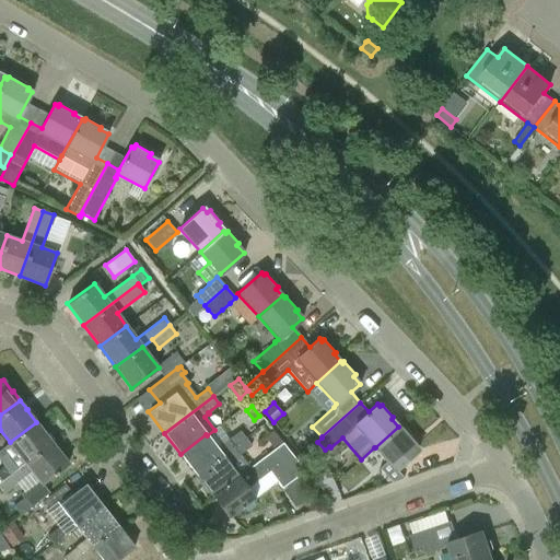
[(36,422),(10,442),(10,443),(0,451),(0,454),(8,464),(0,469),(0,482),(53,442),(45,432),(45,433),(36,422)]
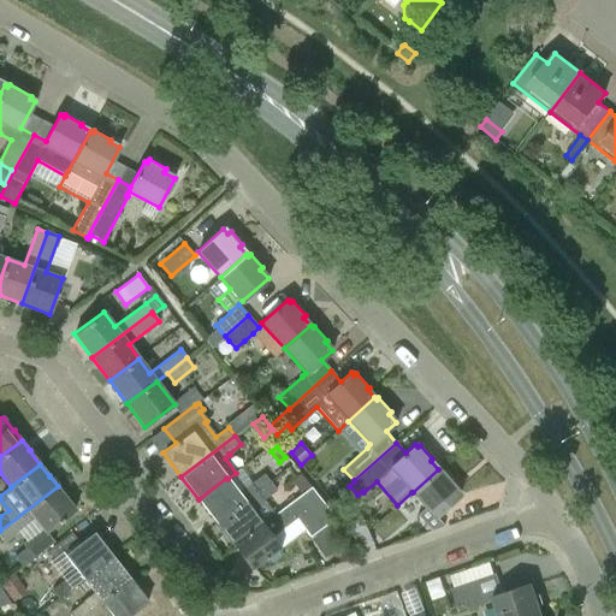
[(438,469),(413,492),(425,507),(416,515),(426,526),(461,495),(452,486),(455,484),(442,469),(439,472),(438,469)]
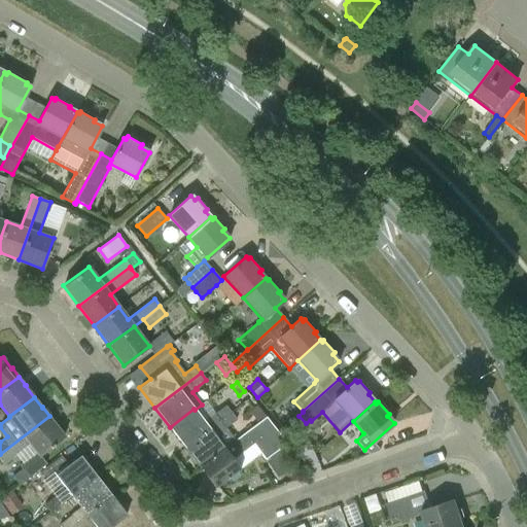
[(184,447),(231,412),(225,405),(204,421),(195,410),(194,409),(170,427),(184,447)]
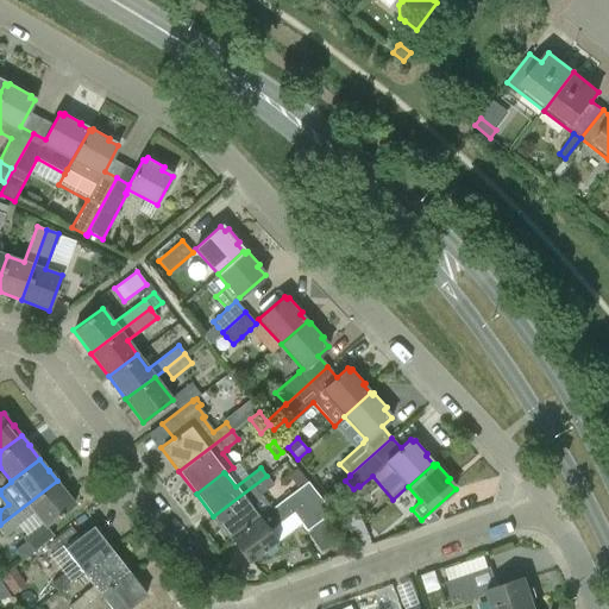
[(288,475),(299,488),(307,482),(296,469),(288,475)]
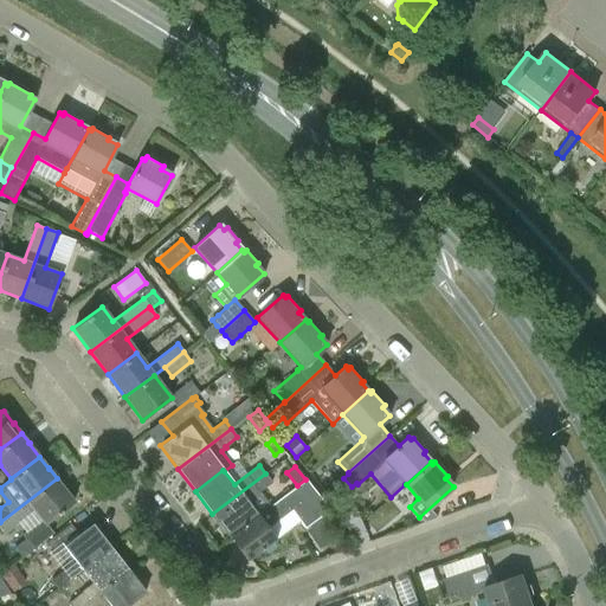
[(265,474),(212,514),(230,536),(270,505),(259,491),(271,482),(265,474)]
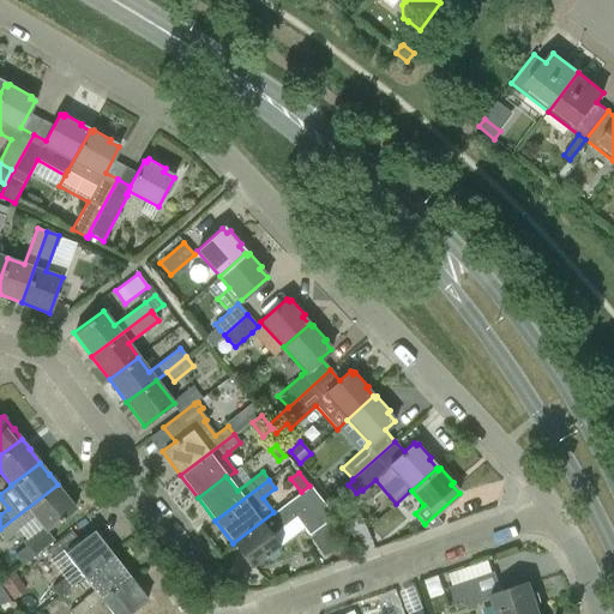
[(35,517),(42,525),(22,542),(25,547),(14,555),(22,565),(54,541),(46,531),(54,524),(56,527),(64,521),(62,518),(76,509),(65,494),(58,485),(0,529),(0,535),(5,541),(35,517)]
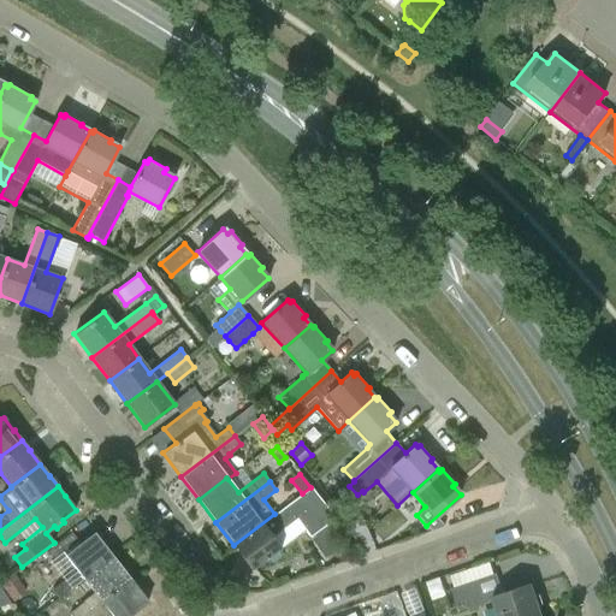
[(278,549),(279,548),(304,529),(311,537),(335,517),(311,487),(302,493),(274,514),(234,545),(252,569),(265,558),(270,564),(283,555),(278,549)]
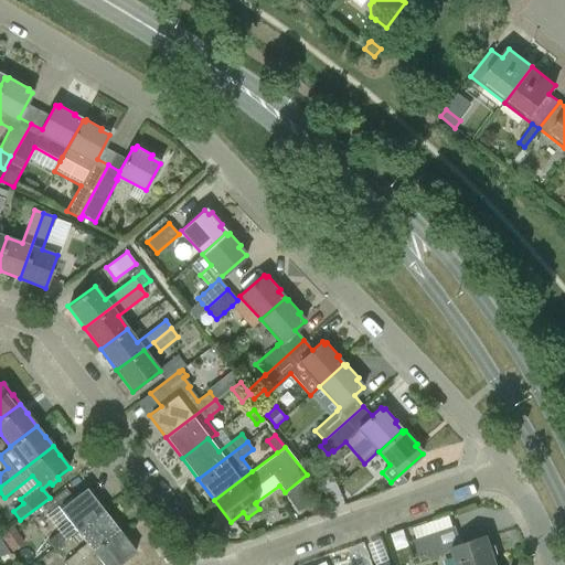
[(330,473),(318,479),(329,505),(341,500),(330,473)]
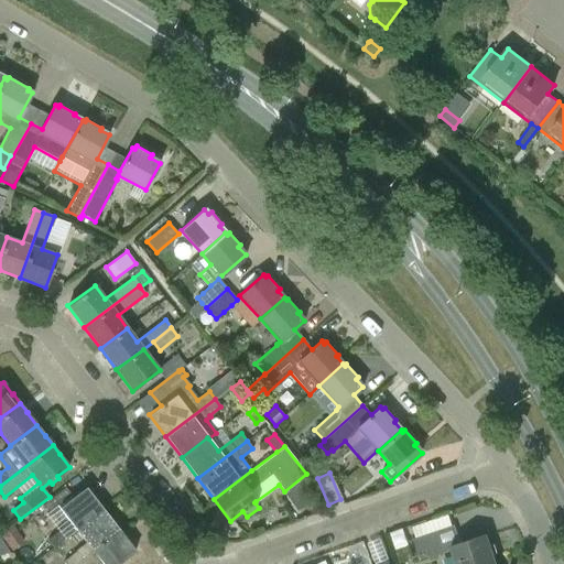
[(85,487),(73,497),(65,487),(43,506),(51,516),(60,508),(69,521),(60,530),(47,540),(53,548),(76,530),(76,529),(101,509),(85,487)]
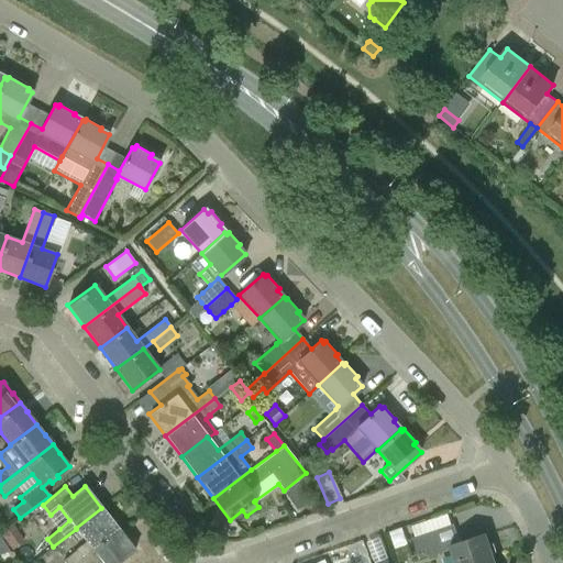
[(76,528),(76,529),(86,541),(75,550),(76,551),(64,560),(66,562),(74,562),(118,529),(101,508),(76,528)]
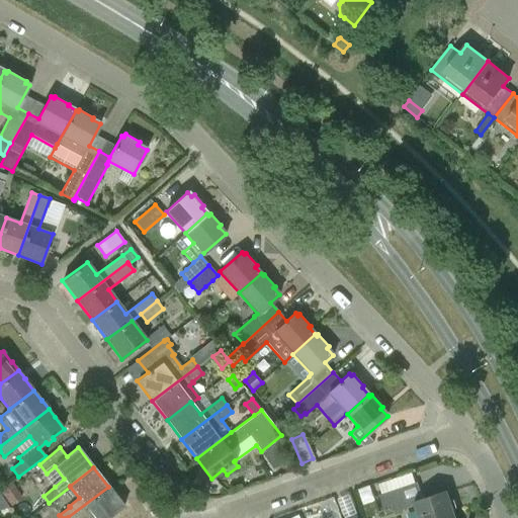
[(423,499),(417,483),(378,495),(383,508),(394,505),(396,512),(415,505),(419,517),(452,517),(455,517),(446,491),(423,499)]
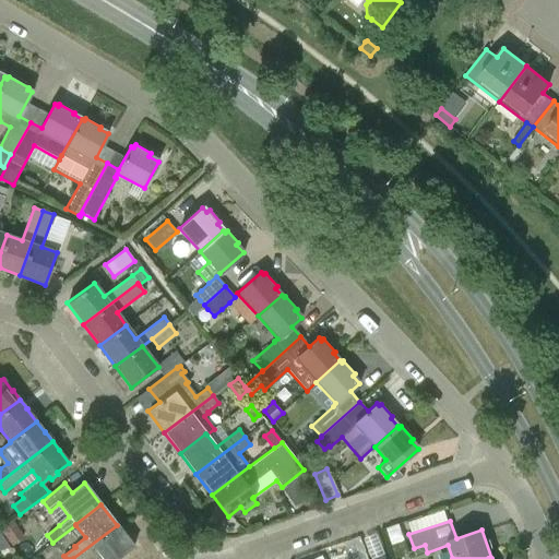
[(0,531),(11,546),(24,537),(13,522),(0,531)]
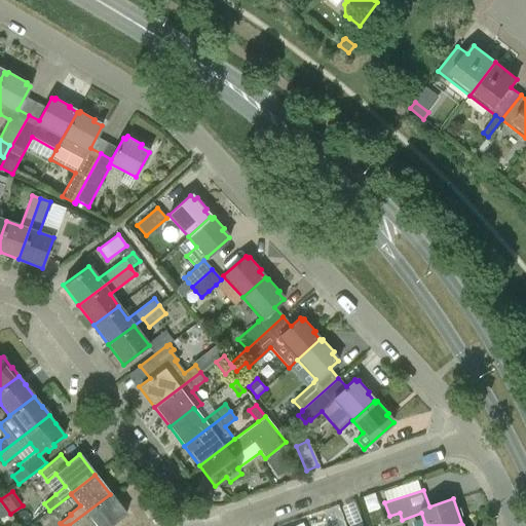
[(110,525),(125,515),(110,494),(69,525),(92,525),(95,525),(96,525),(110,525)]
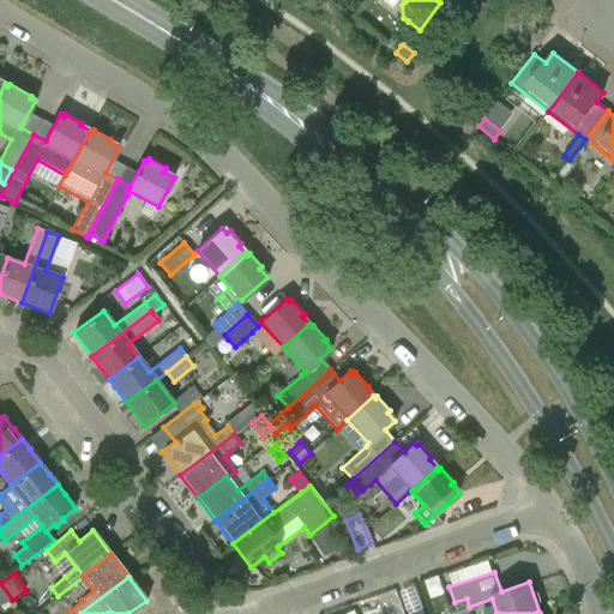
All buildings are outlined.
